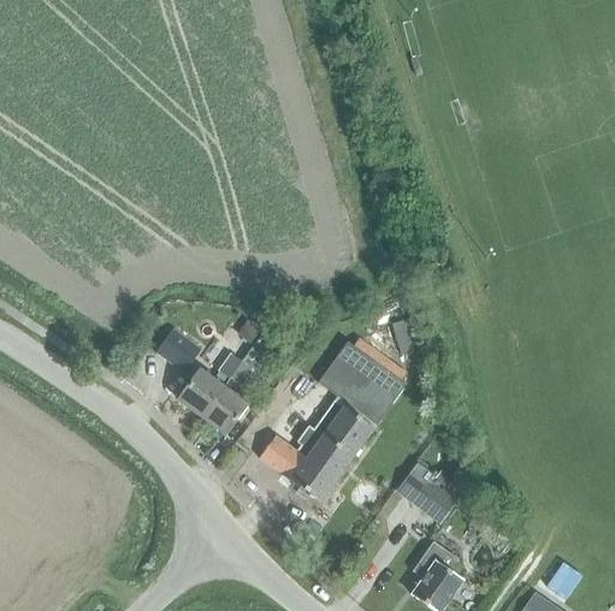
[(419,346),(411,316),(391,321),(401,353),(419,346)]
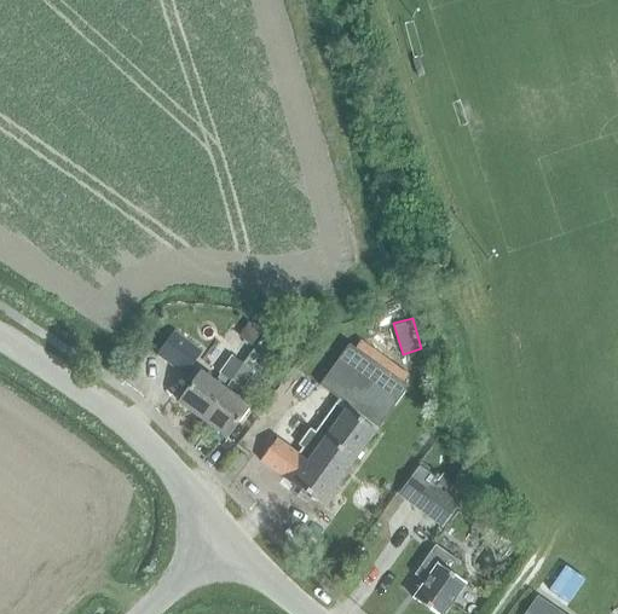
[(300,332),(307,339),(315,330),(306,324),(300,332)]
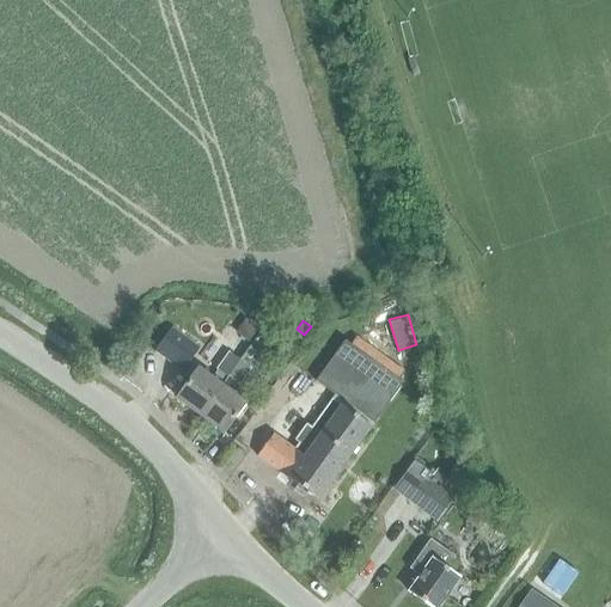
[(157,348),(184,368),(201,344),(175,325),(157,348)]
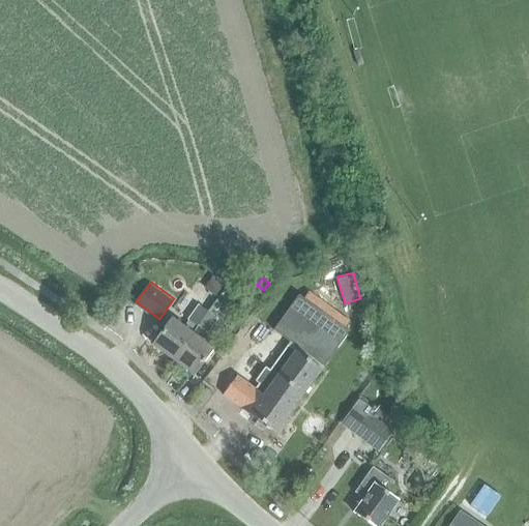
[(323,367),(350,329),(299,293),(274,329),(290,340),(269,369),(265,366),(255,380),(260,383),(256,388),(236,374),(223,393),(277,434),(289,418),(287,416),(322,367),(323,367)]
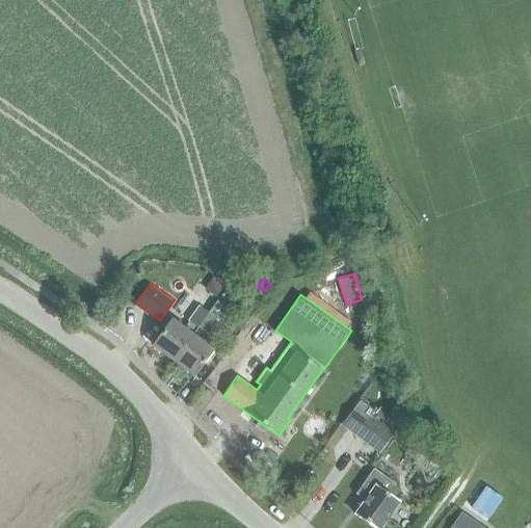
[(182,327),(171,319),(153,344),(174,360),(192,334),(208,312),(198,305),(182,327)]
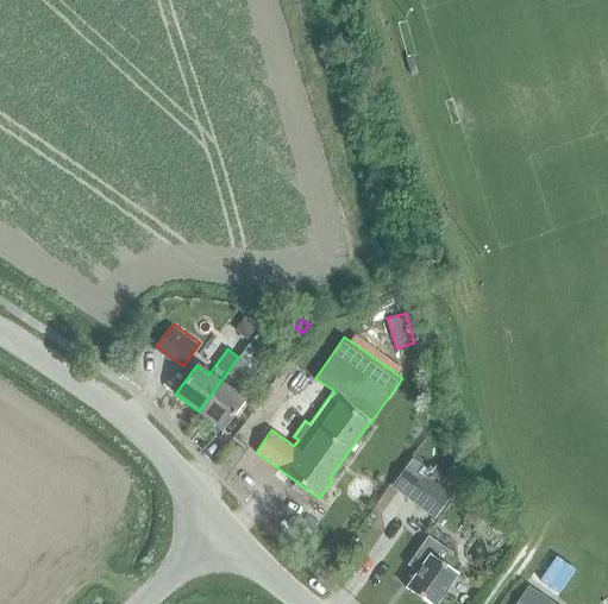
[(243,400),(231,390),(250,364),(238,357),(220,382),(199,411),(223,428),(243,400)]
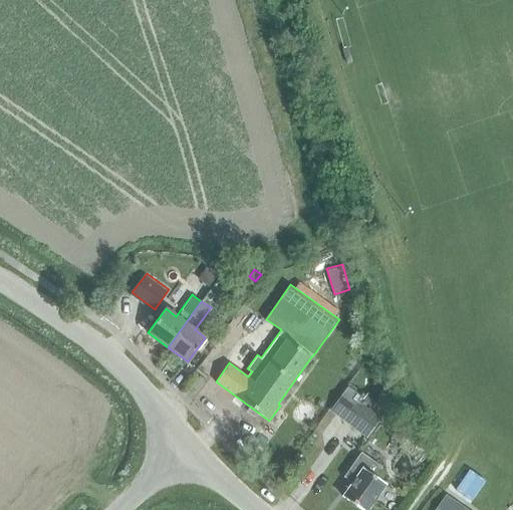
[(370,406),(376,398),(365,391),(360,398),(370,406)]
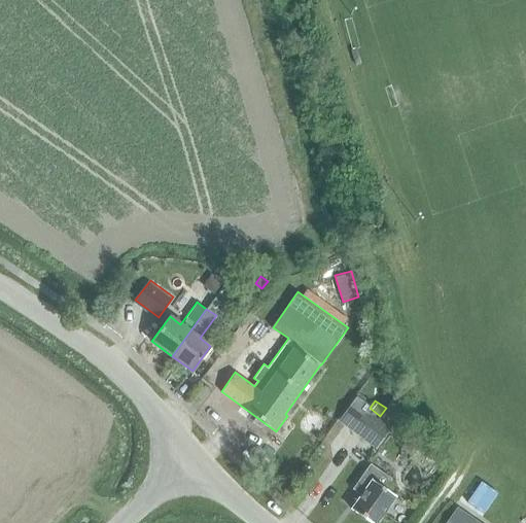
[(350,428),(377,449),(392,426),(366,408),(350,428)]
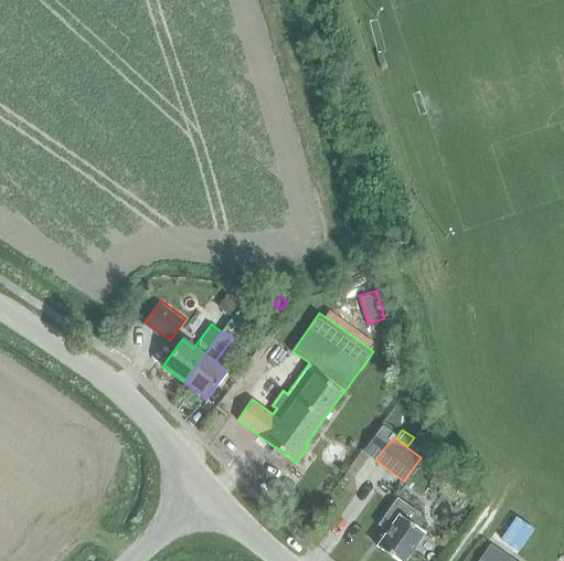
[(389,529),(378,546),(400,560),(404,560),(425,531),(413,522),(419,511),(406,501),(401,509),(393,504),(380,522),(389,529)]
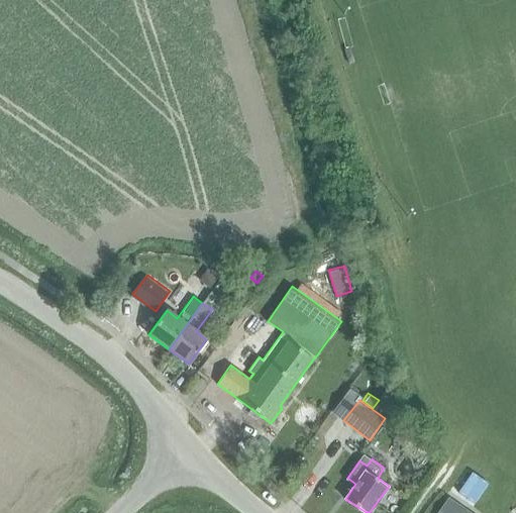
[(457,488),(465,494),(477,478),(469,472),(457,488)]
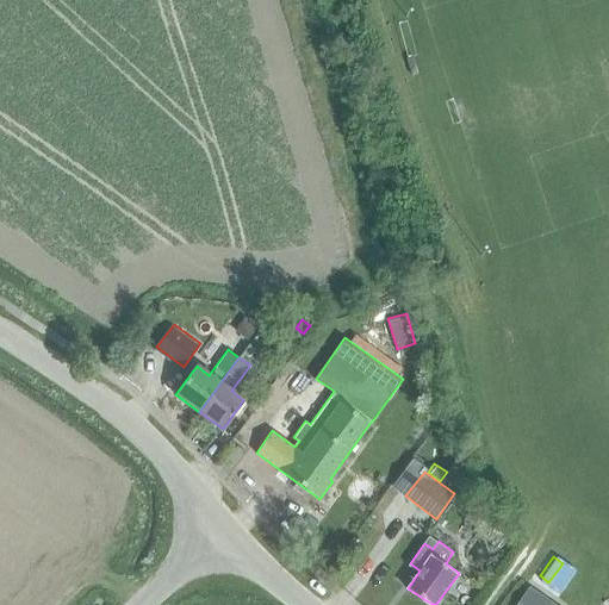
[(488,580),(495,569),(484,563),(478,574),(488,580)]
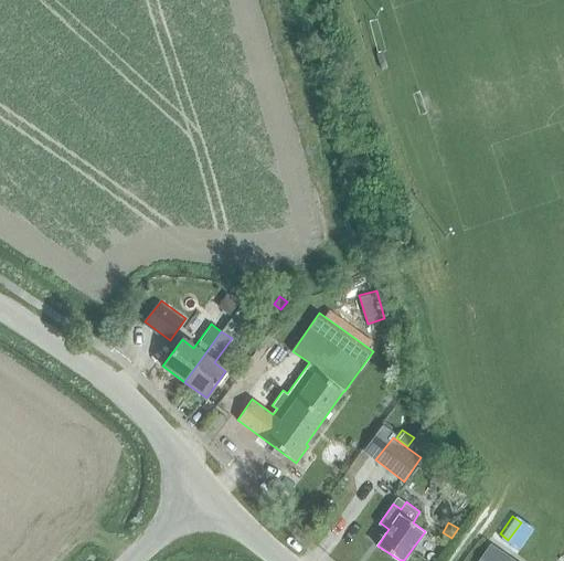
[(517,560),(492,543),(480,560),(517,560)]
